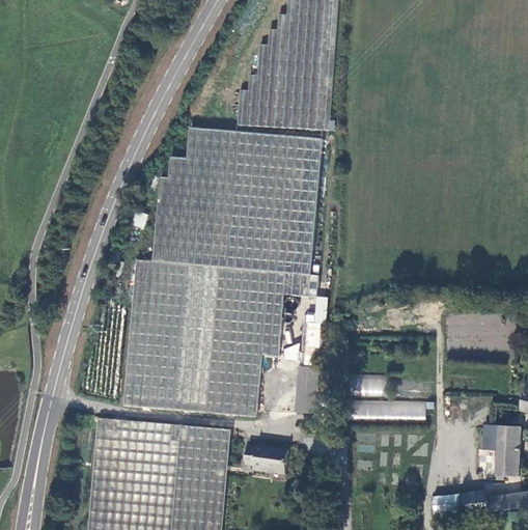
[(239,89),(237,123),(328,130),(329,119),(335,0),(286,0),(285,14),(277,12),(276,28),(268,27),(267,45),(258,44),(256,75),(248,74),(247,89),(239,89)]
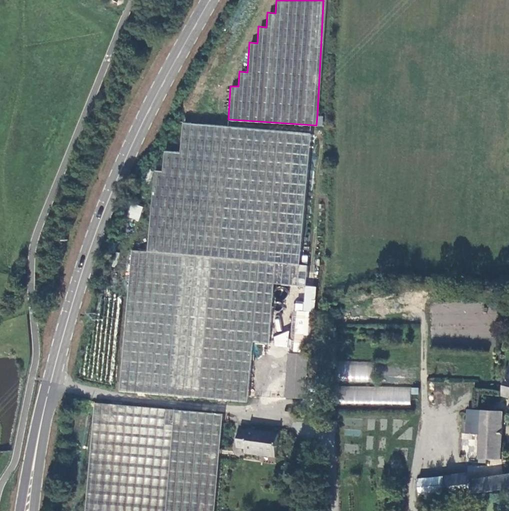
[(131,250),(119,391),(247,402),(252,342),(267,343),(273,284),(305,287),(307,265),(299,265),(310,133),(181,122),(179,152),(163,150),(162,170),(154,169),(147,251),(131,250)]
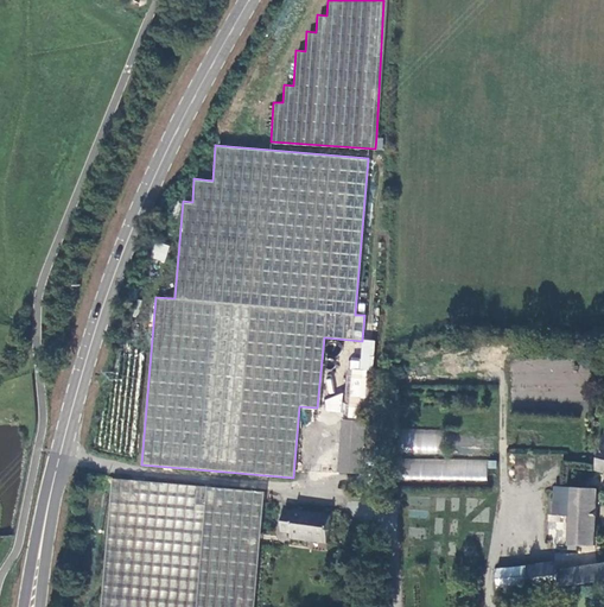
[(161,261),(166,245),(152,240),(146,257),(161,261)]
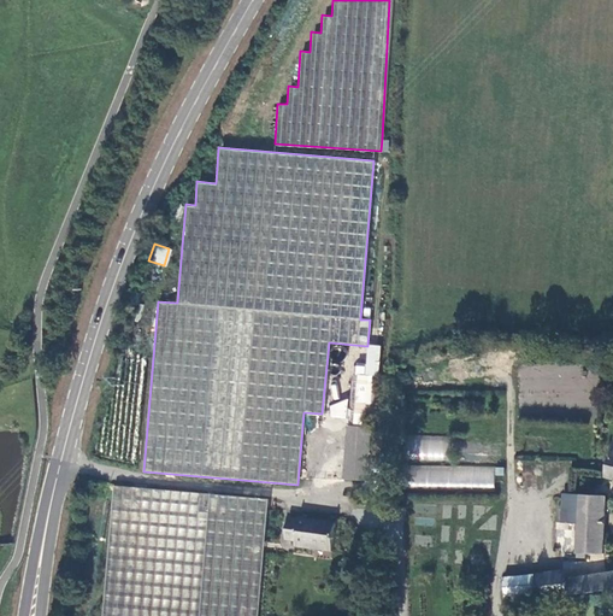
[(372,427),(376,375),(349,374),(346,424),(372,427)]
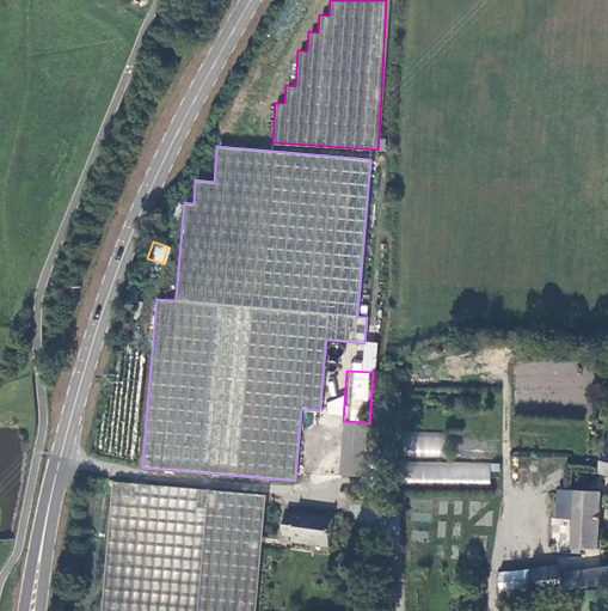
[(324,397),(323,413),(339,414),(341,398),(324,397)]
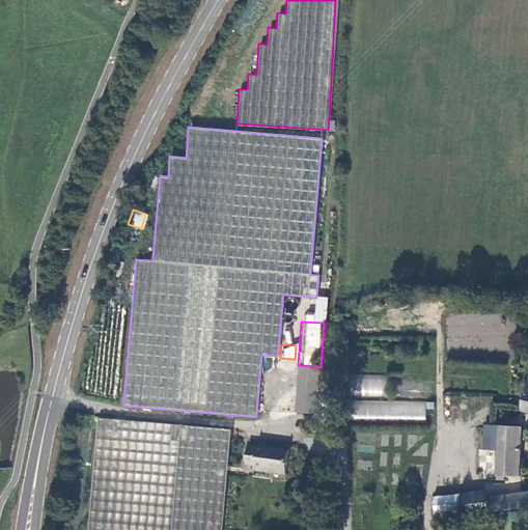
[(322,401),(324,367),(321,367),(298,365),(295,414),(315,416),(316,411),(316,401),(322,401)]
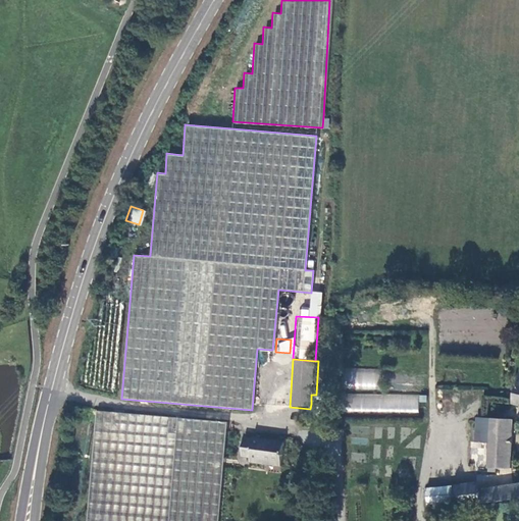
[(375,388),(375,368),(343,367),(343,387),(375,388)]
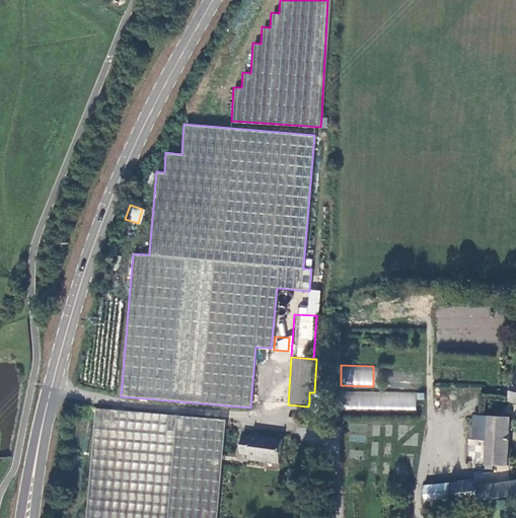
[(515,378),(511,378),(504,408),(515,410),(515,378)]
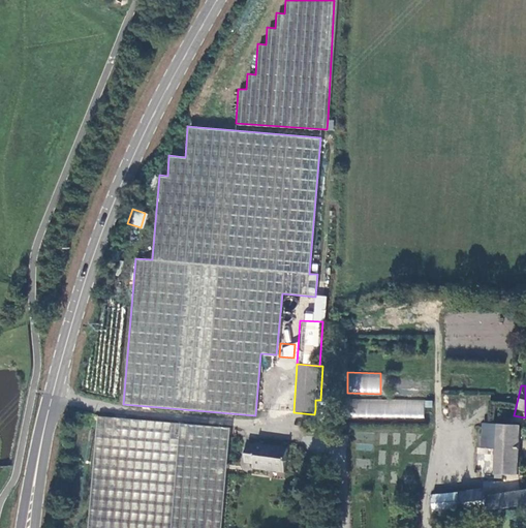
[(421,417),(422,399),(345,397),(344,415),(421,417)]
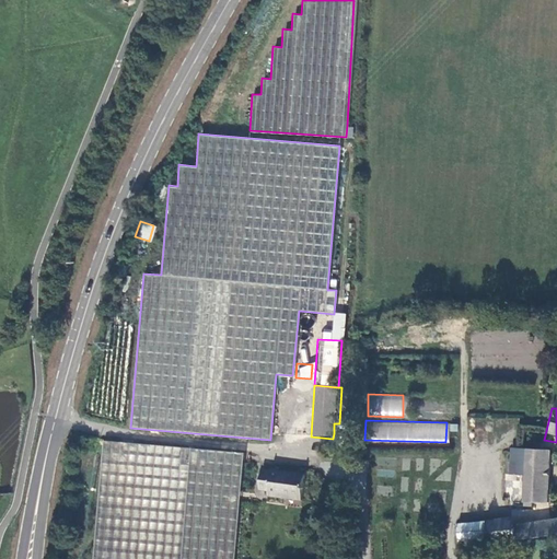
[(234,558),(244,453),(102,441),(91,558),(234,558)]
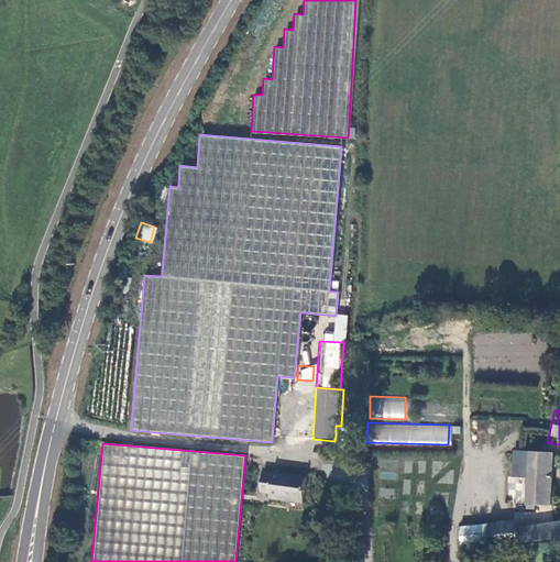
[(544,511),(546,460),(514,459),(513,473),(522,473),(520,510),(544,511)]
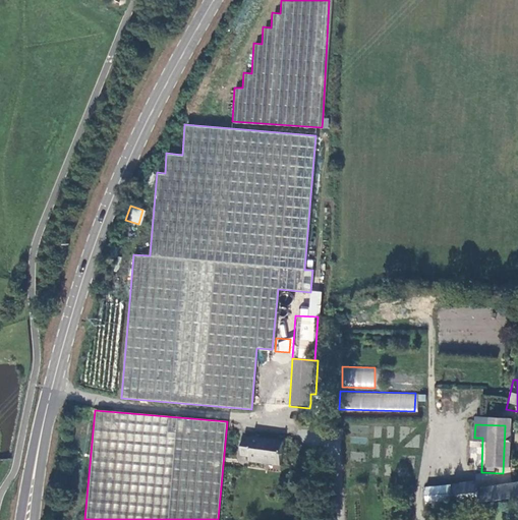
[(248,461),(279,466),(283,440),(250,436),(250,437),(242,436),(239,455),(248,456),(248,461)]
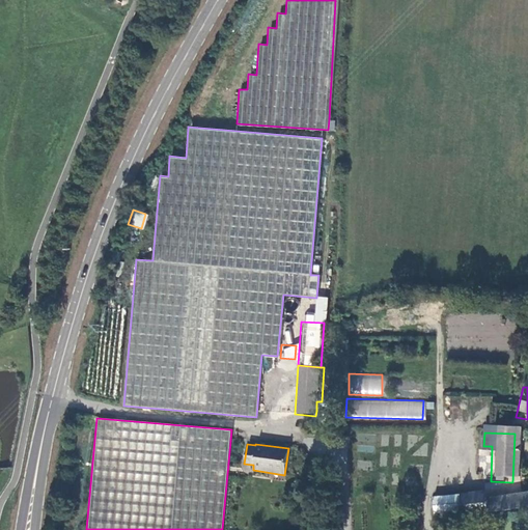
[(481,482),(481,493),(498,493),(498,482),(481,482)]
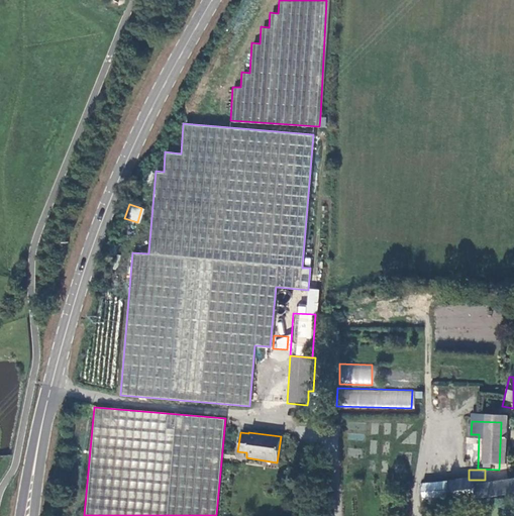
[(468,484),(418,489),(420,509),(432,508),(470,504),(469,491),(468,484)]
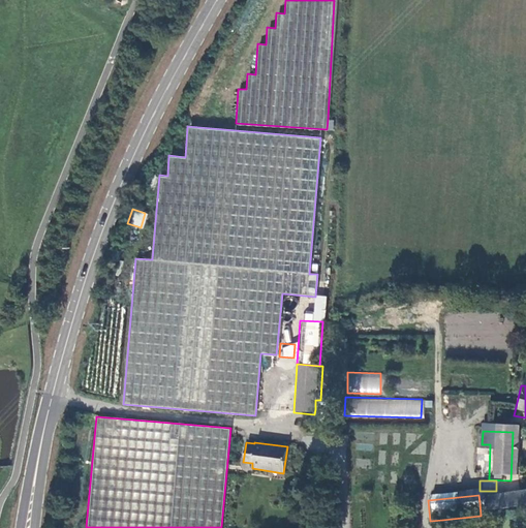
[(525,502),(525,495),(480,502),(481,516),(525,510),(525,502)]
